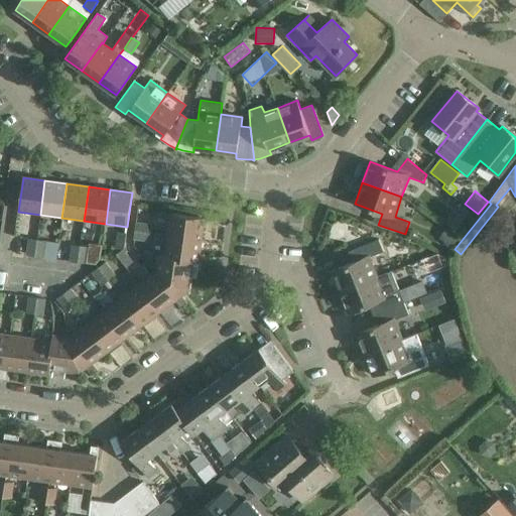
[(462,204),(445,223),(462,236),(478,216),(462,204)]
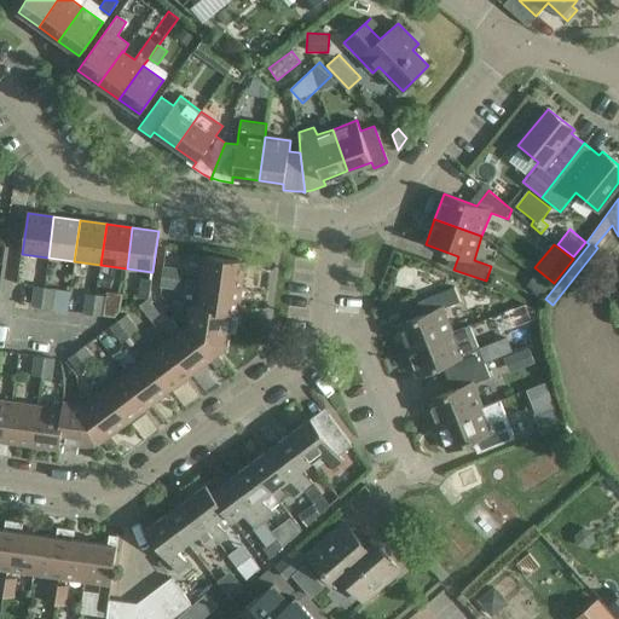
[(202,282),(242,288),(246,261),(206,256),(202,282)]
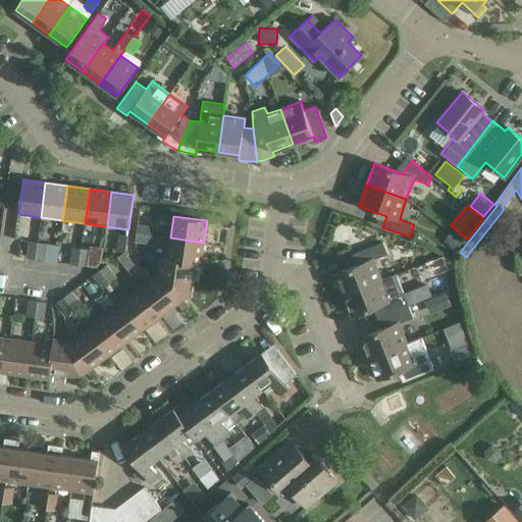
[(137,225),(136,233),(152,236),(153,227),(137,225)]
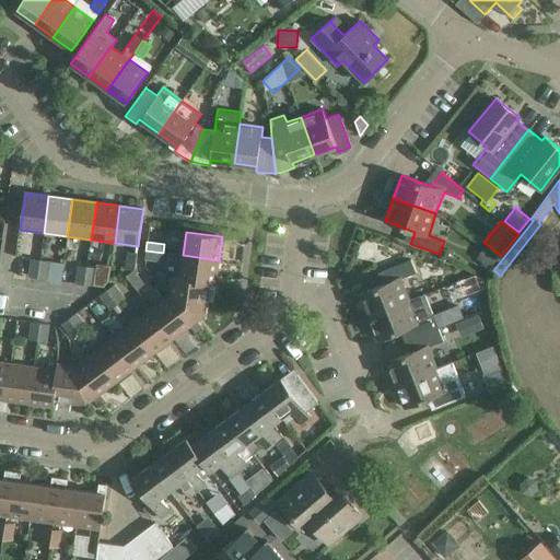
[(144,259),(162,261),(163,253),(146,251),(144,259)]
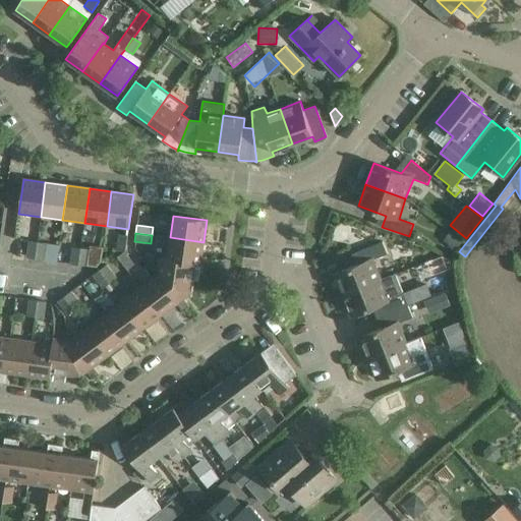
[(117,250),(124,251),(126,235),(119,234),(117,250)]
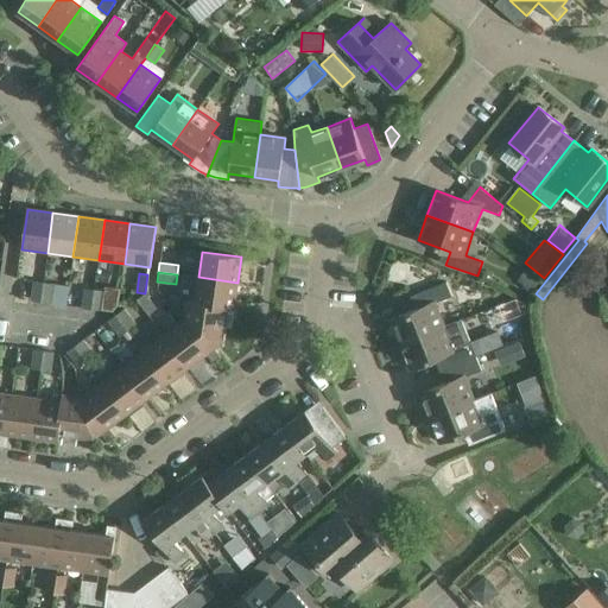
[(188,303),(227,309),(233,310),(238,283),(198,277),(195,301),(189,299),(188,303)]
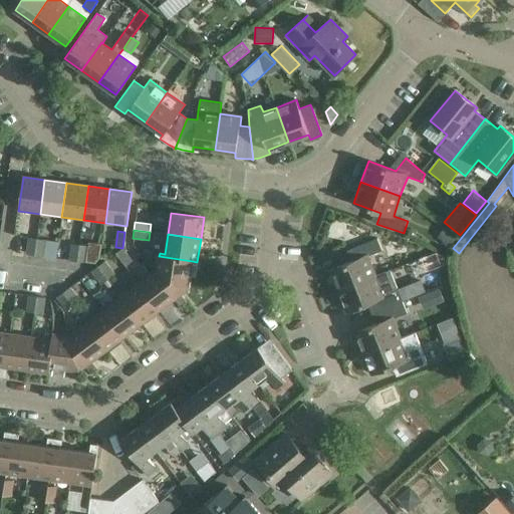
[(26,254),(34,255),(36,239),(28,238),(26,254)]
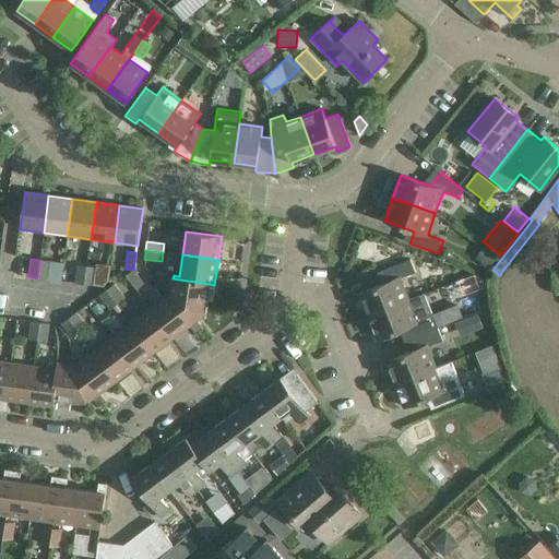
[(400,278),(415,272),(409,259),(383,271),(388,282),(358,294),(368,316),(408,300),(400,278)]
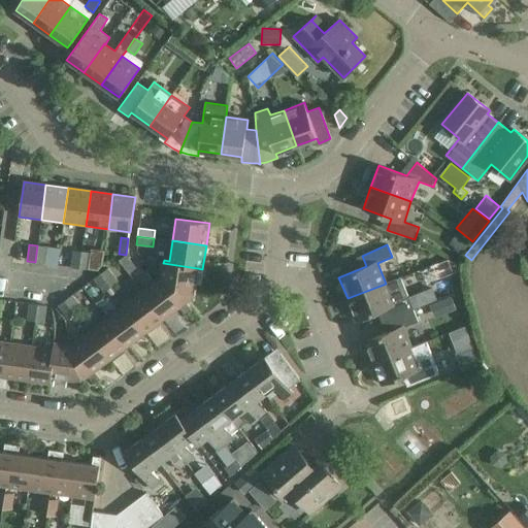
[(35,262),(43,263),(45,246),(37,245),(35,262)]
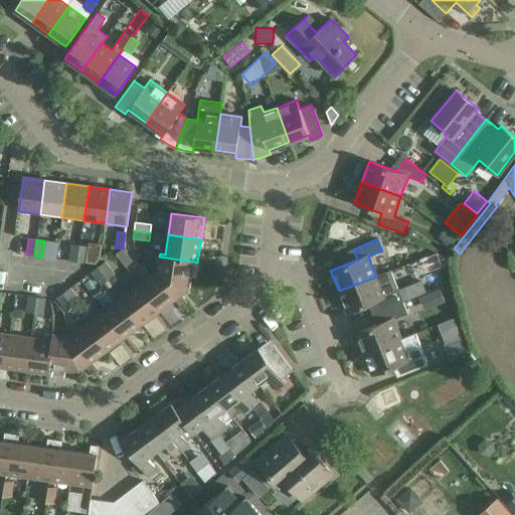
[(69,261),(77,262),(79,244),(71,243),(69,261)]
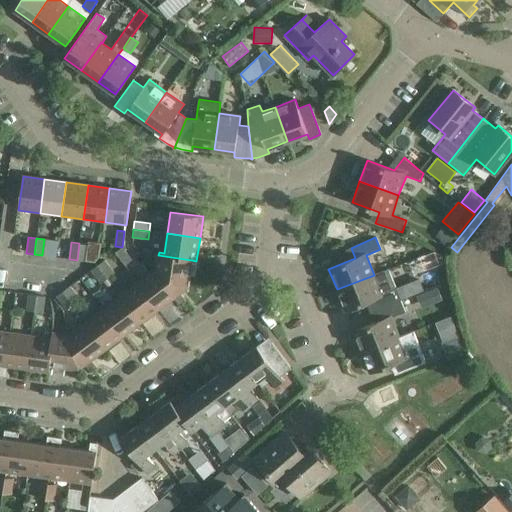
[(85,261),(87,245),(79,243),(77,260),(85,261)]
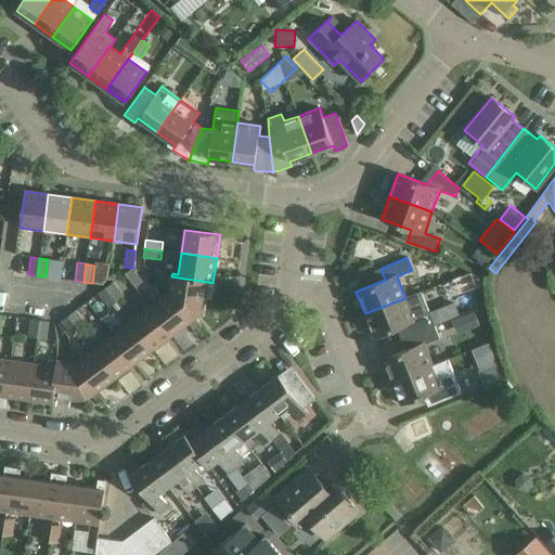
[(132,268),(125,272),(136,287),(143,282),(132,268)]
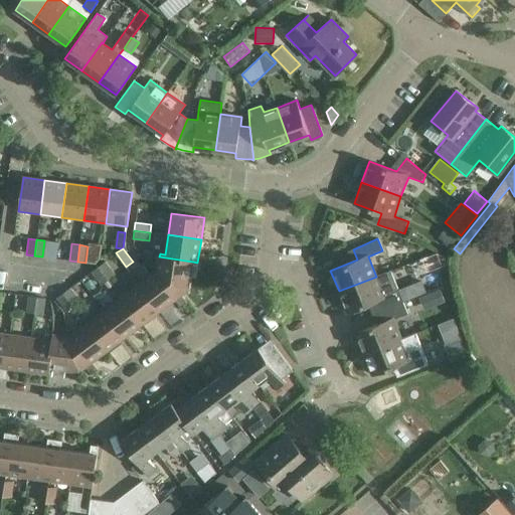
[(154,273),(175,300),(180,307),(186,303),(181,295),(187,290),(192,262),(159,256),(157,271),(154,273)]
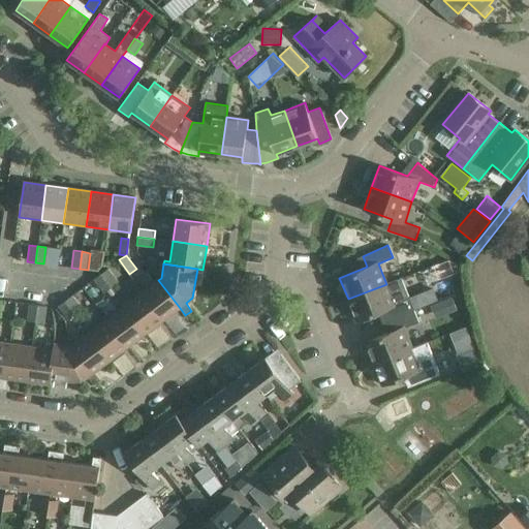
[(118,282),(109,269),(103,272),(114,285),(118,282)]
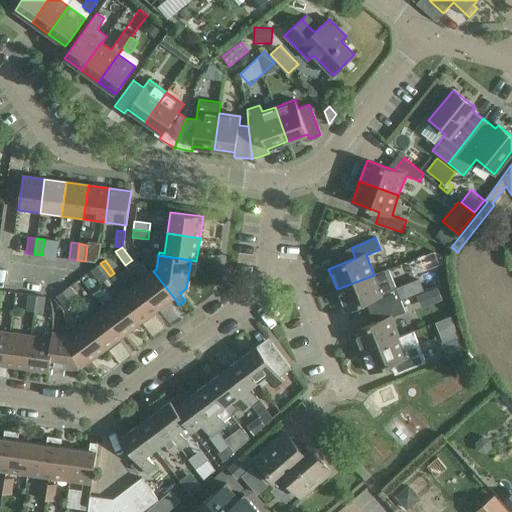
[(102,282),(110,276),(100,263),(92,269),(102,282)]
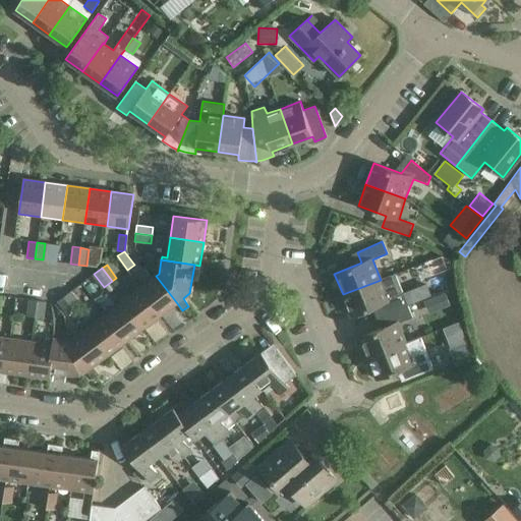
[(383,315),(408,305),(395,274),(381,280),(343,294),(351,315),(378,304),(383,315)]
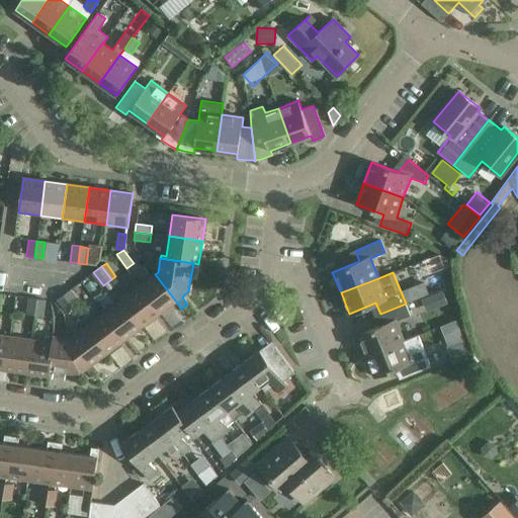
[(155,274),(138,287),(159,315),(176,301),(155,274)]
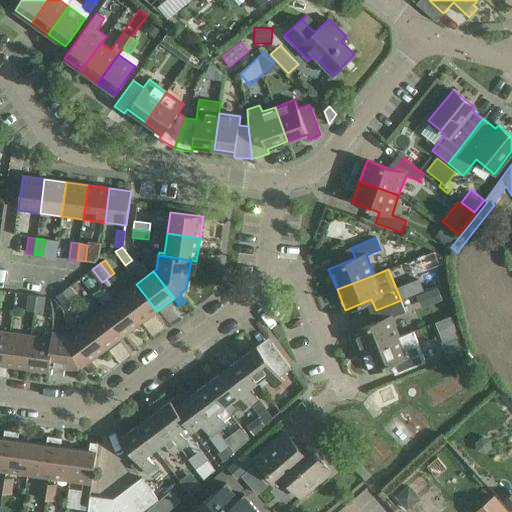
[(157,311),(136,284),(119,297),(140,324),(157,311)]
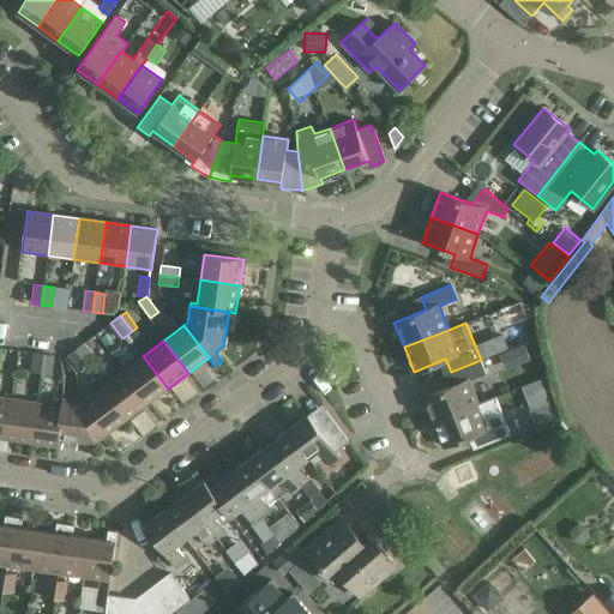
[(88,365),(96,359),(84,342),(77,348),(88,365)]
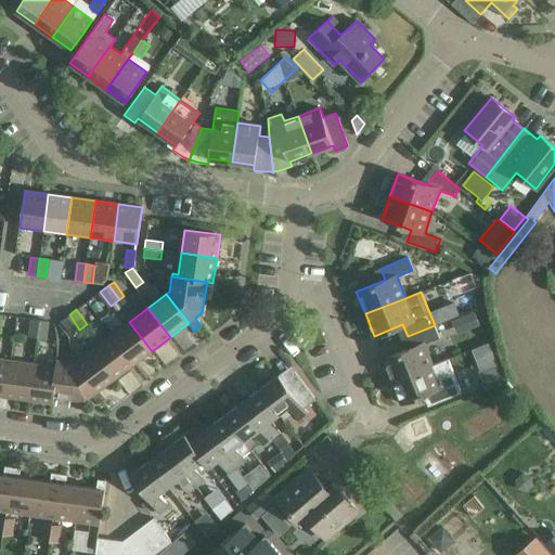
[(79,330),(69,314),(62,320),(73,335),(79,330)]
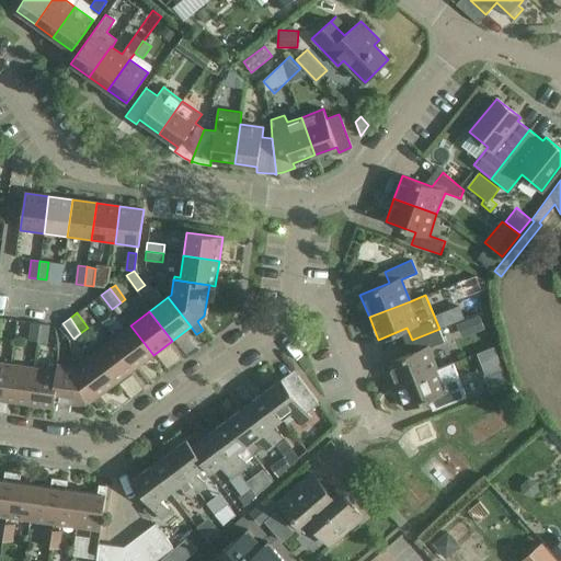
[(31,322),(29,339),(37,340),(39,323),(31,322)]
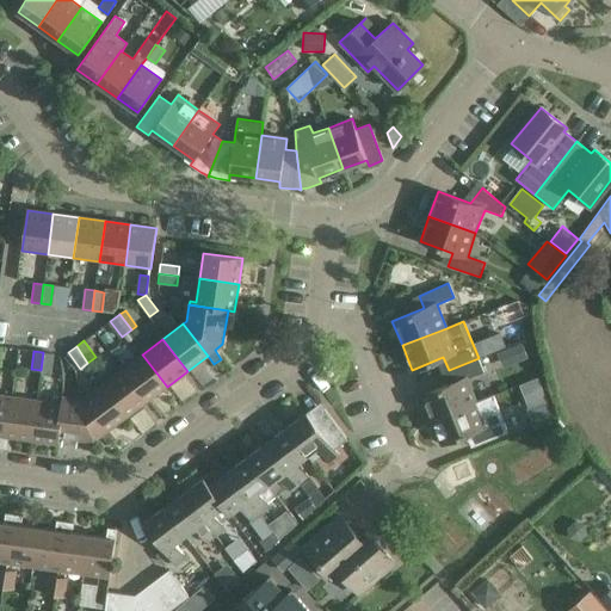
[(50,371),(53,353),(43,352),(41,370),(50,371)]
